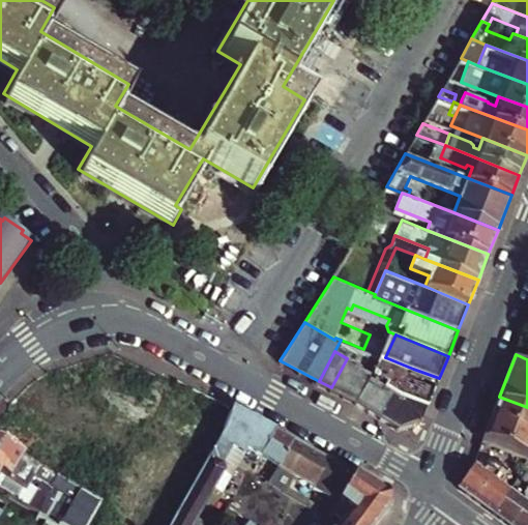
[(383,356),(374,371),(372,376),(383,383),(396,390),(403,395),(408,382),(413,369),(385,357),(383,356)]
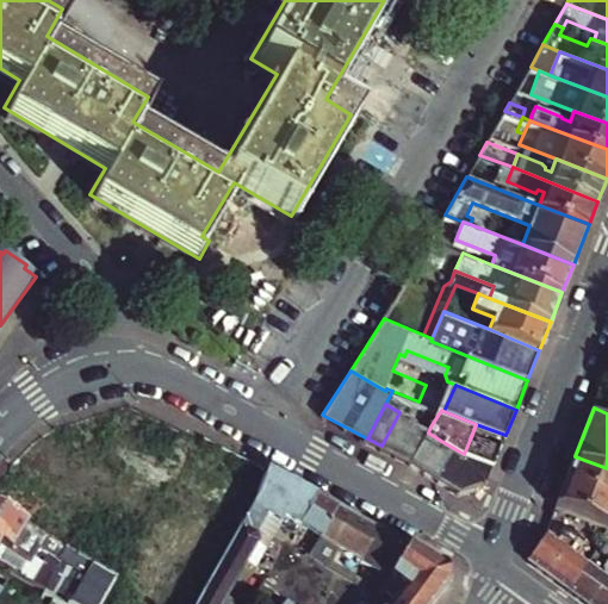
[(411,418),(399,412),(382,446),(396,453),(415,419),(411,418)]
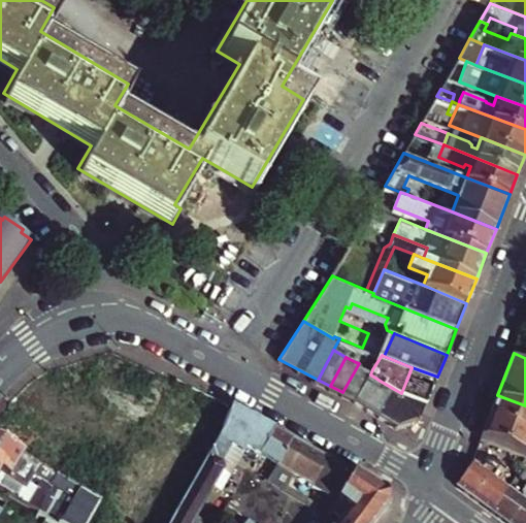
[(359,357),(356,362),(359,363),(364,365),(366,360),(359,357)]
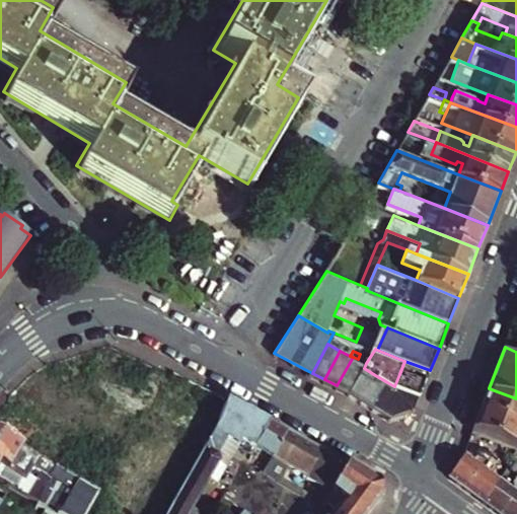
[(353,357),(337,385),(350,391),(364,368),(366,363),(358,359),(353,357)]
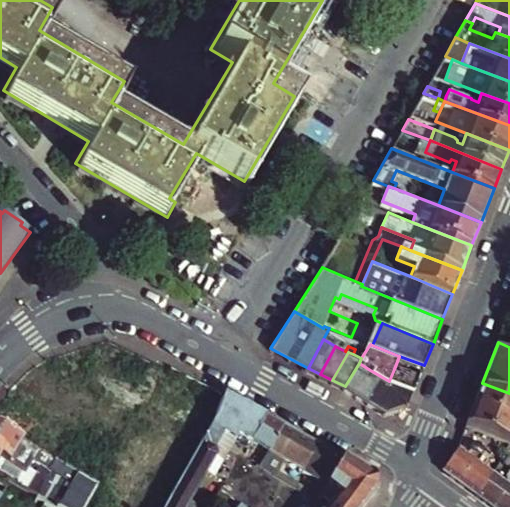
[(424,365),(399,356),(394,369),(419,378),(424,365)]
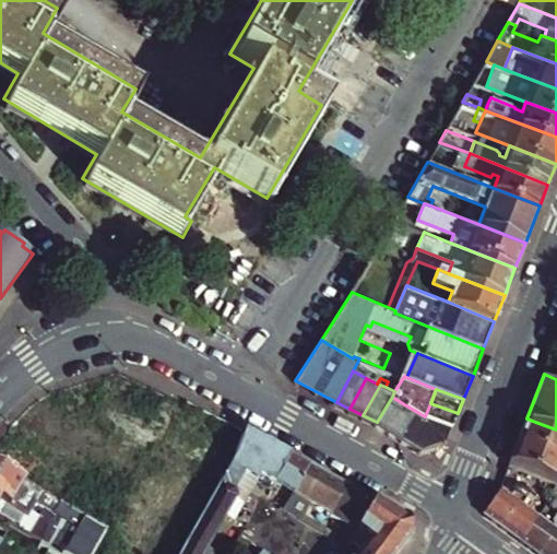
[(404,404),(392,397),(377,422),(389,429),(404,404)]
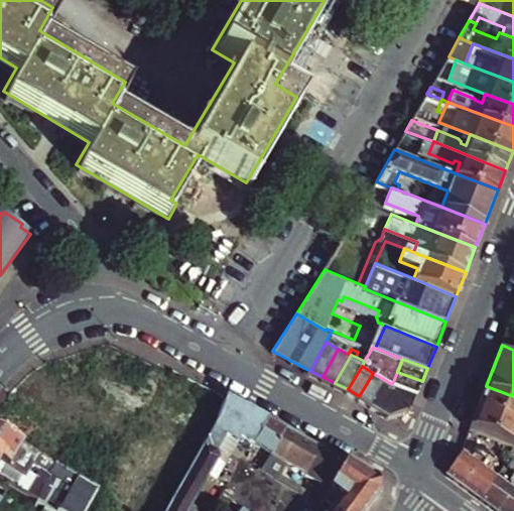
[(397,386),(417,393),(422,381),(397,372),(392,384),(397,386)]
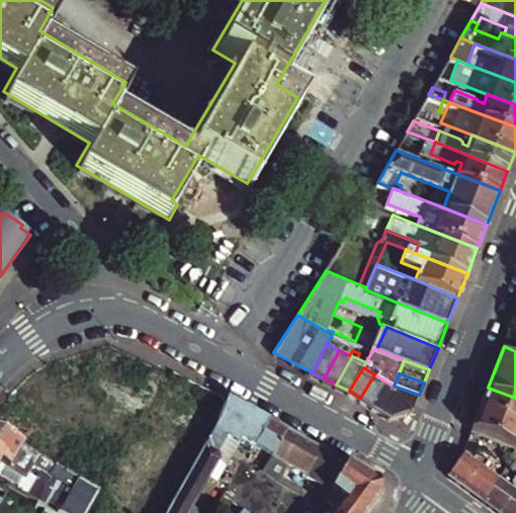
[(387,381),(374,374),(360,398),(371,405),(387,381)]
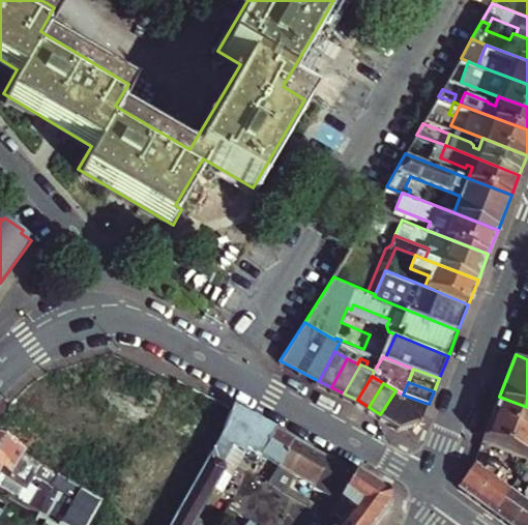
[(393,421),(408,397),(403,395),(396,390),(380,414),(393,421)]
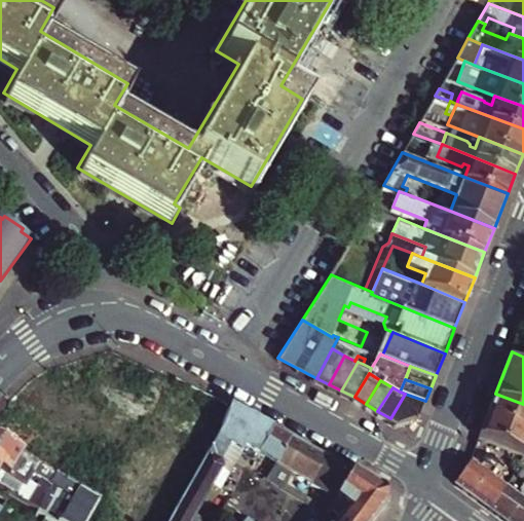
[(425,401),(405,394),(390,418),(396,421),(420,414),(425,401)]
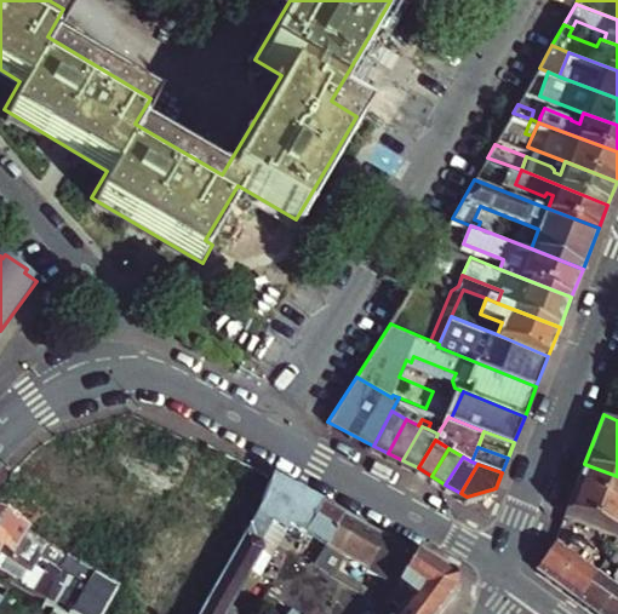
[(617,476),(584,464),(576,487),(617,501),(617,476)]
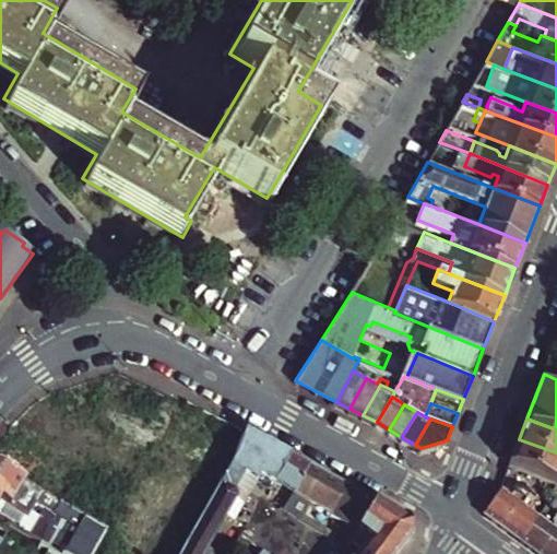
[(201,553),(202,553),(223,518),(238,493),(235,484),(246,467),(259,473),(261,469),(294,487),(311,460),(260,432),(248,425),(218,479),(208,499),(192,528),(177,553),(201,553)]
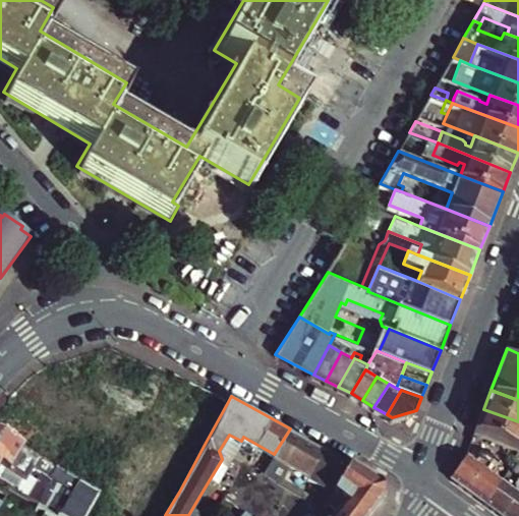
[(518,421),(483,409),(475,428),(518,444),(518,421)]
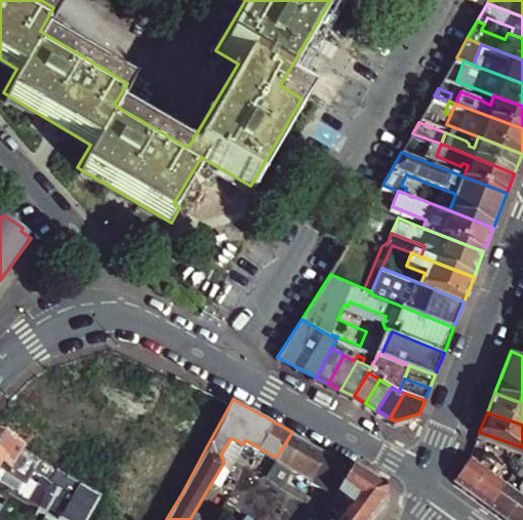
[(0,468),(2,466),(26,478),(24,482),(27,484),(35,471),(42,476),(52,479),(58,469),(43,458),(16,442),(0,432),(0,468)]
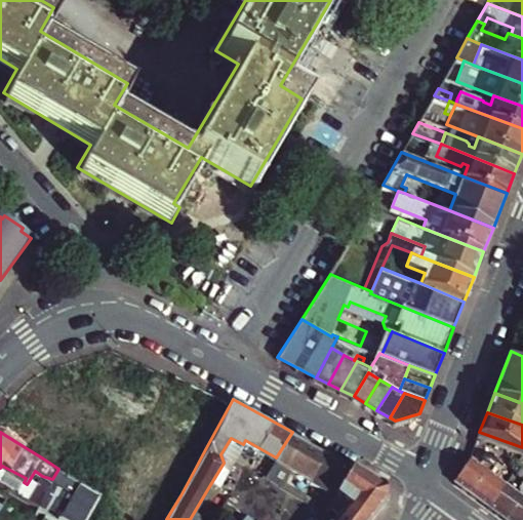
[(276,457),(315,479),(330,452),(292,432),(276,457)]
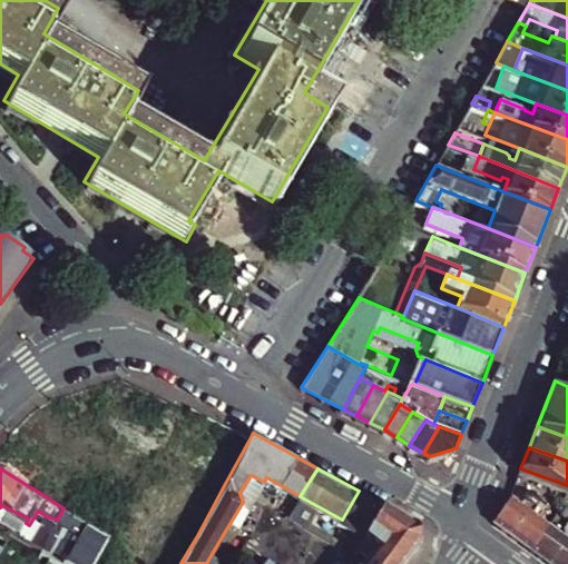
[(363,537),(382,505),(383,504),(359,491),(342,520),(353,525),(343,543),(355,550),(363,537)]
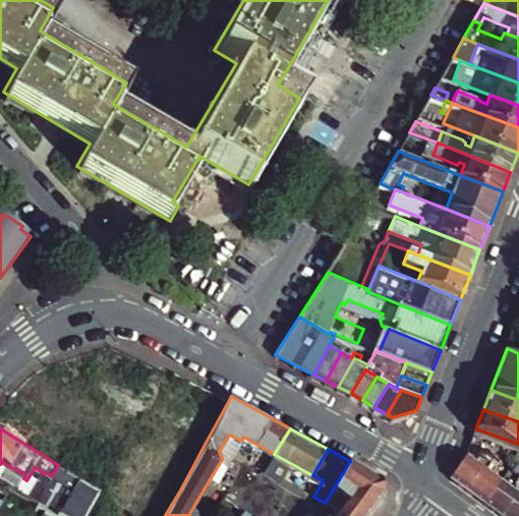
[(502,476),(468,452),(452,474),(485,499),(502,476)]
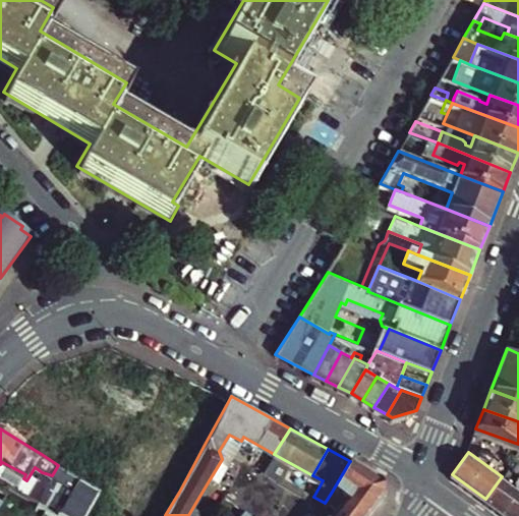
[(502,476),(485,499),(509,515),(518,515),(518,488),(511,482),(518,470),(518,455),(517,454),(502,476)]
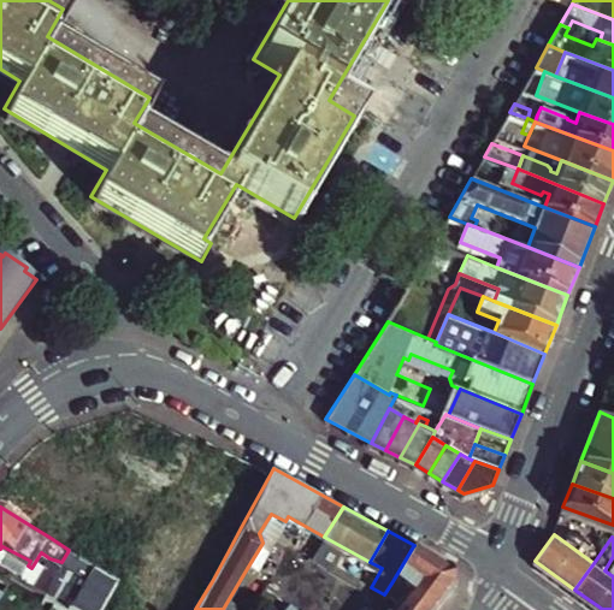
[(0,549),(0,564),(21,578),(28,566),(30,561),(3,546),(0,549)]
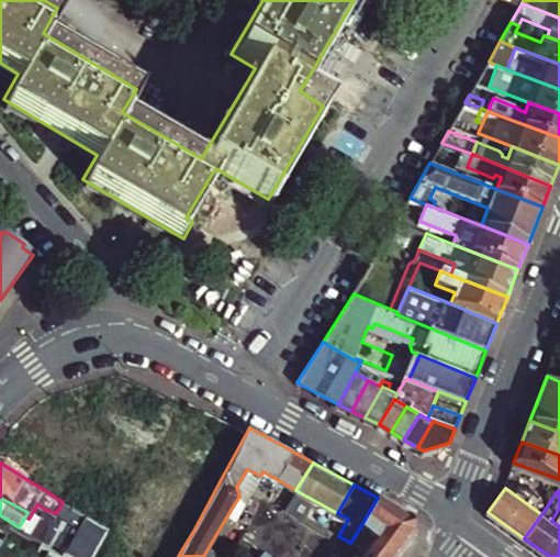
[(410,519),(377,499),(358,531),(371,538),(359,556),(395,556),(413,534),(410,519)]
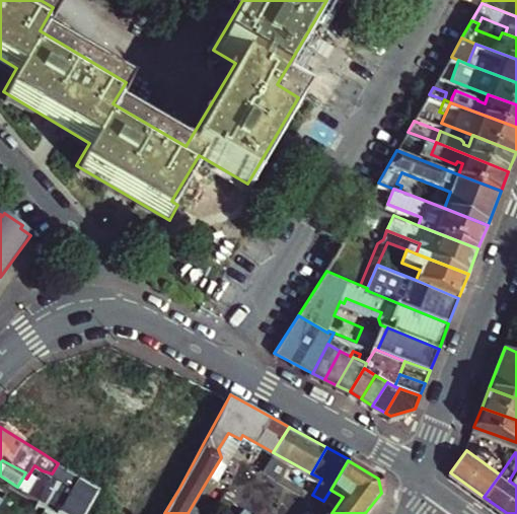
[(272,465),(267,462),(265,461),(262,465),(270,469),(272,465)]
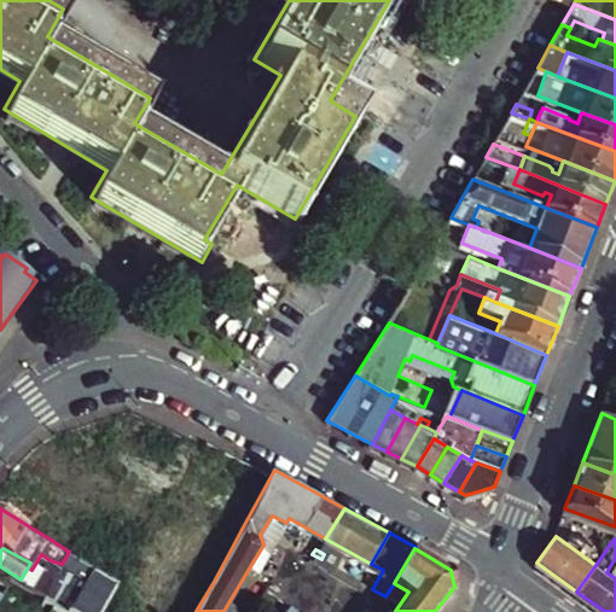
[(98,611),(102,607),(116,581),(77,557),(69,552),(62,564),(50,560),(33,588),(70,610),(71,611),(98,611)]
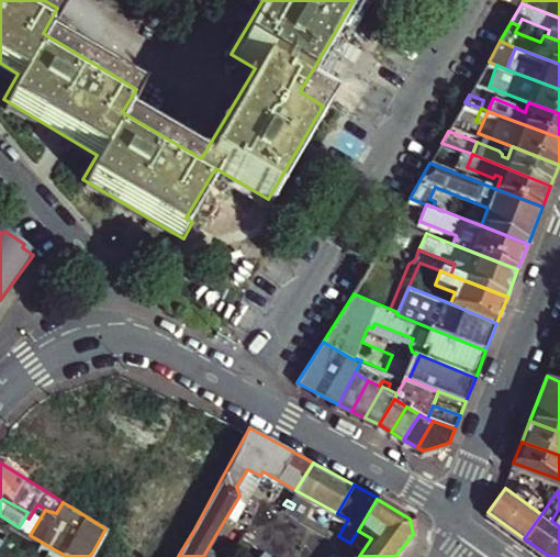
[(227,556),(230,555),(243,531),(224,521),(203,556),(202,556),(227,556)]
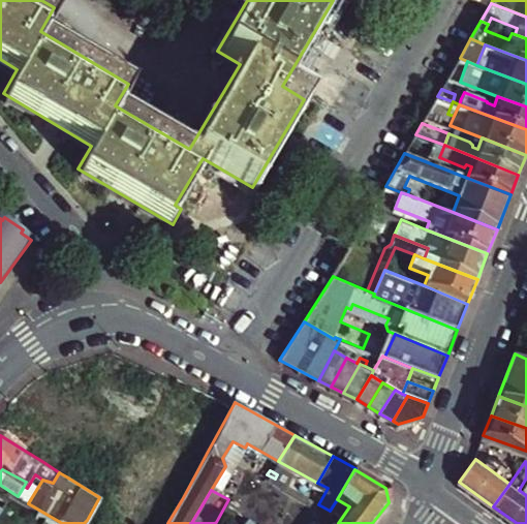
[(9,499),(0,493),(0,504),(4,507),(9,499)]
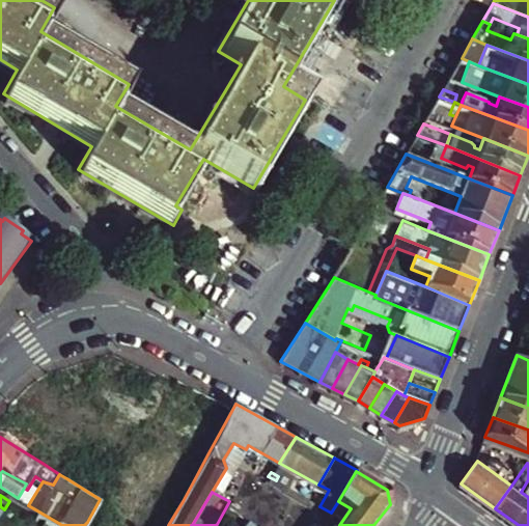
[(323,525),(331,513),(319,506),(306,525),(323,525)]
